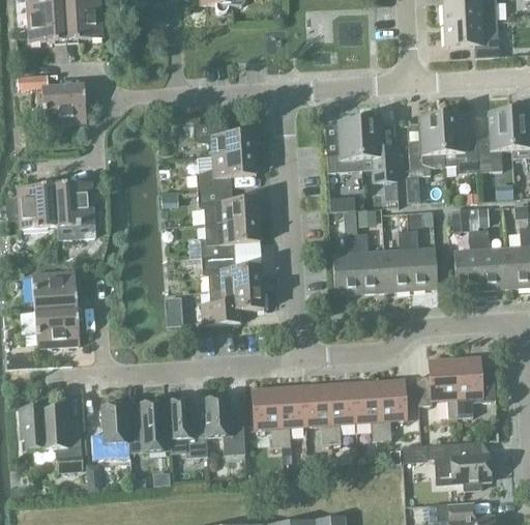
[(29,42),(66,40),(63,0),(27,0),(29,42)]
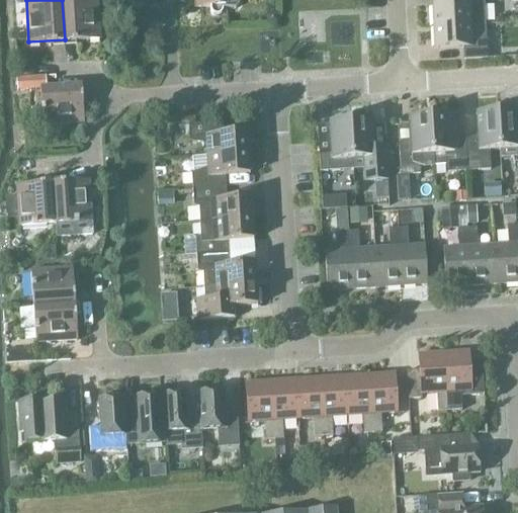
[(62,0),(65,39),(101,36),(98,0),(62,0)]
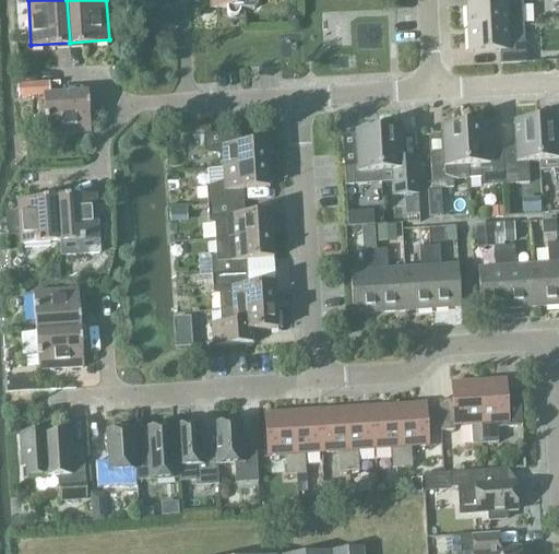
[(213,0),(213,4),(227,3),(227,7),(228,10),(230,12),(234,13),(236,12),(239,11),(240,9),(241,6),(254,6),(256,4),(257,4),(258,3),(258,2),(259,1),(259,0),(213,0)]
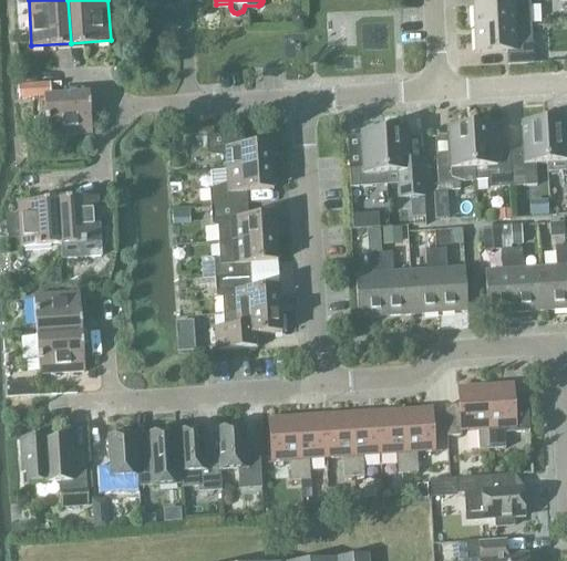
[(506,0),(474,1),(475,26),(529,22),(528,8),(529,8),(528,0),(506,0)]
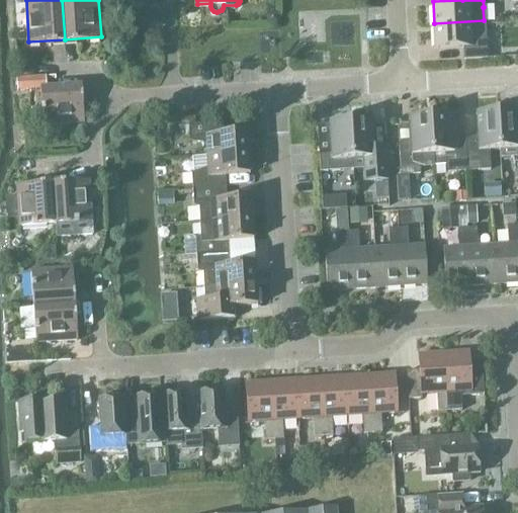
[(484,20),(434,23),(435,46),(464,44),(464,56),(485,55),(484,20)]
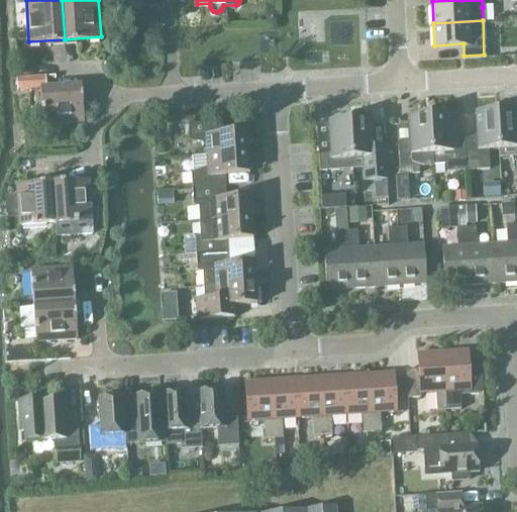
[(46,73),(17,75),(18,88),(40,87),(42,122),(85,119),(82,83),(47,85),(46,73)]
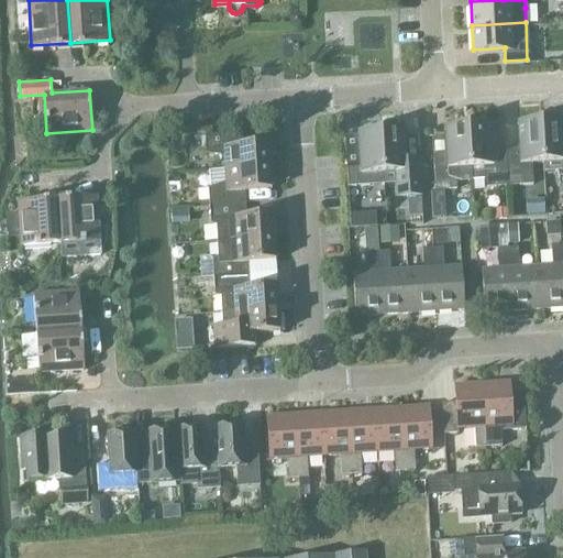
[(562,117),(541,118),(544,160),(545,168),(558,167),(560,174),(562,173),(562,117)]
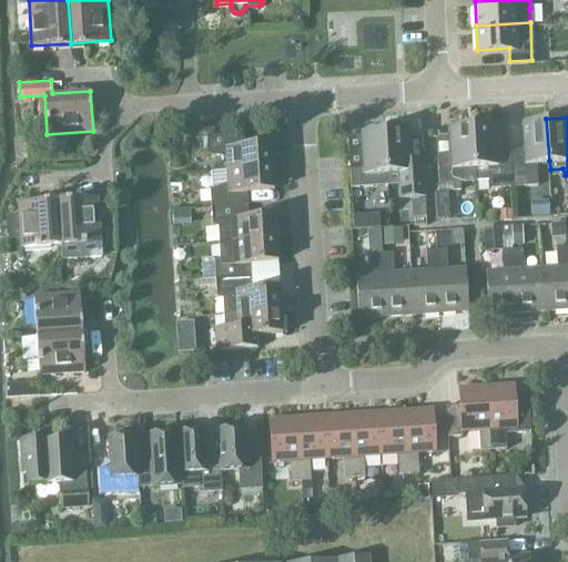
[(537,162),(549,161),(546,119),(523,120),(525,149),(511,150),(513,184),(538,183),(537,162)]
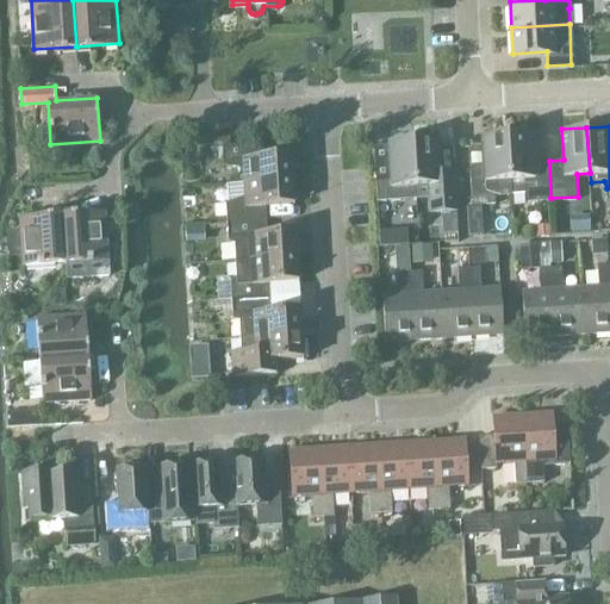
[(533,130),(508,132),(511,191),(527,190),(529,199),(551,198),(549,161),(534,162),(533,130)]
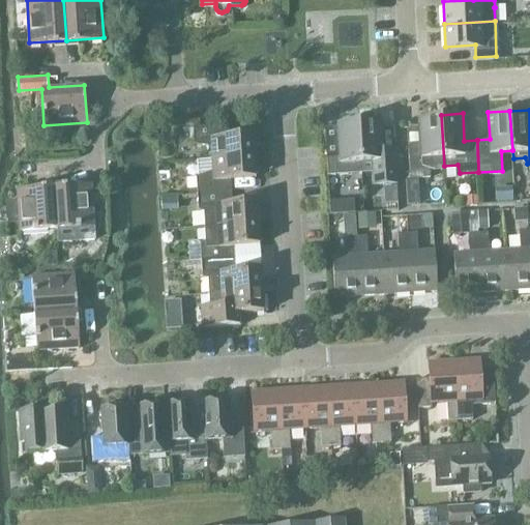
[(359,119),(362,170),(376,169),(377,181),(398,180),(395,146),(383,146),(381,114),(364,115),(365,119),(359,119)]
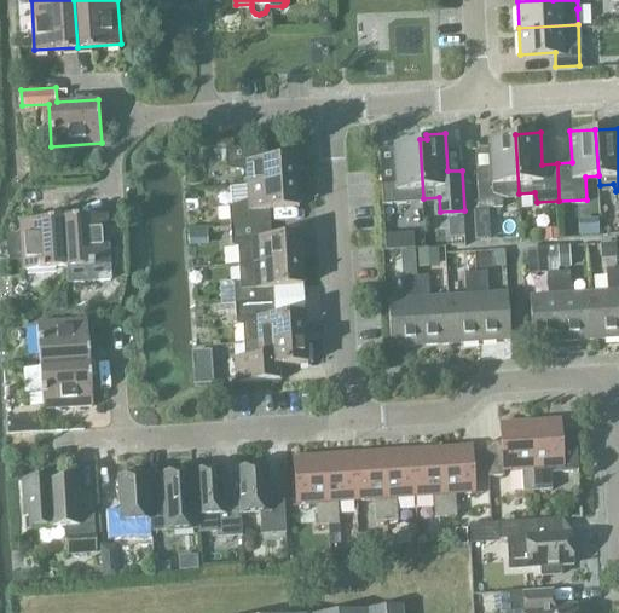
[(492,167),(478,168),(480,204),(503,203),(503,194),(504,194),(508,196),(516,195),(519,194),(515,134),(490,136),(492,167)]
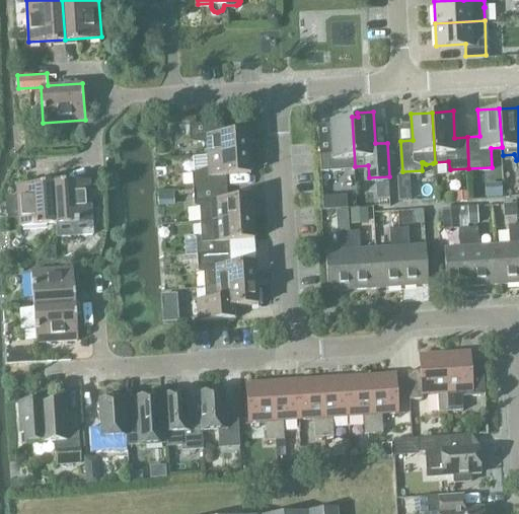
[(321,168),(355,166),(352,117),(330,118),(332,150),(320,151),(321,168)]
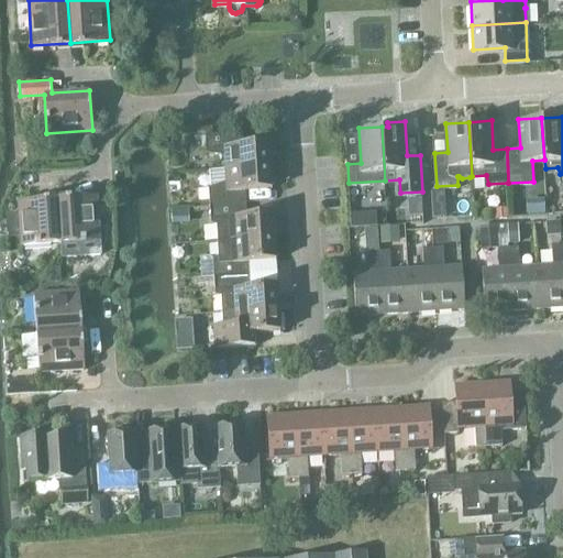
[(238,130),(206,131),(207,150),(225,153),(225,166),(271,163),(269,141),(238,142),(238,130)]
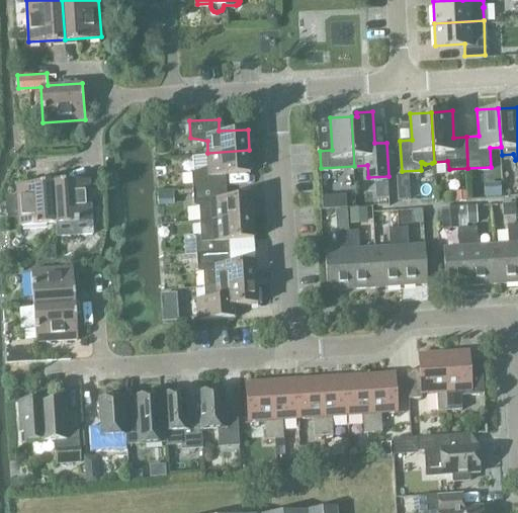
[(208,164),(192,170),(193,186),(223,184),(222,173),(250,171),(249,150),(207,153),(208,164)]
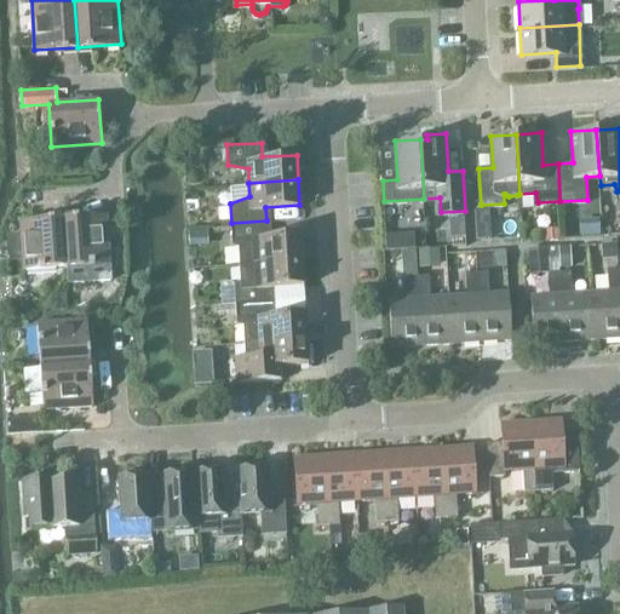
[(63,214),(67,265),(110,262),(107,212),(63,214)]
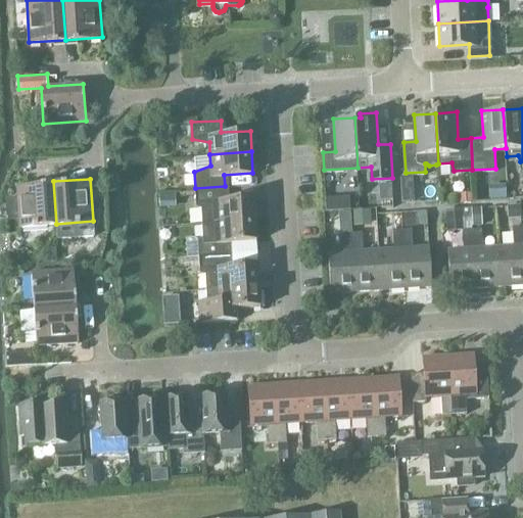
[(20,226),(56,224),(53,181),(17,184),(18,197),(9,198),(6,200),(7,217),(10,221),(19,220),(20,226)]
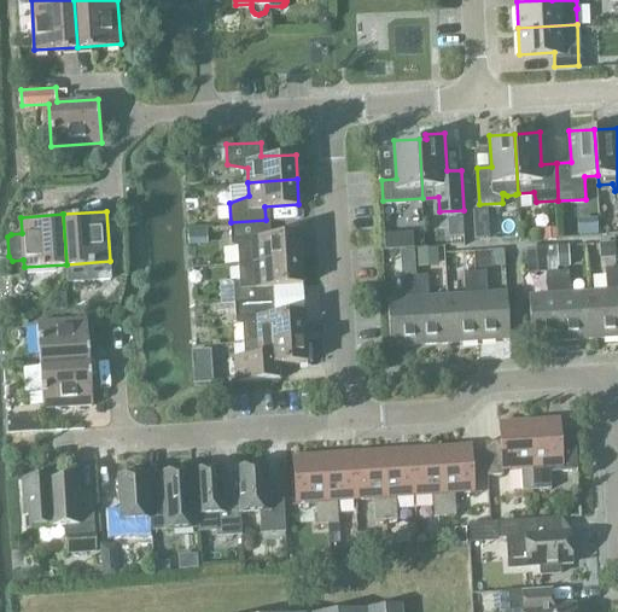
[(266,220),(231,222),(232,243),(238,244),(239,261),(252,261),(302,257),(301,232),(266,234),(266,220)]
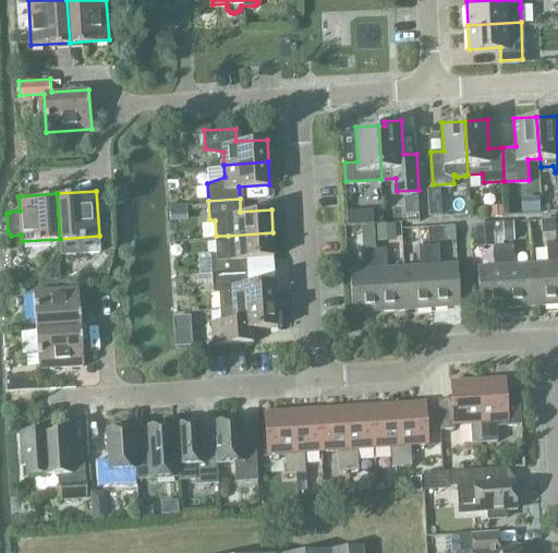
[(416,211),(403,213),(405,227),(420,225),(416,211)]
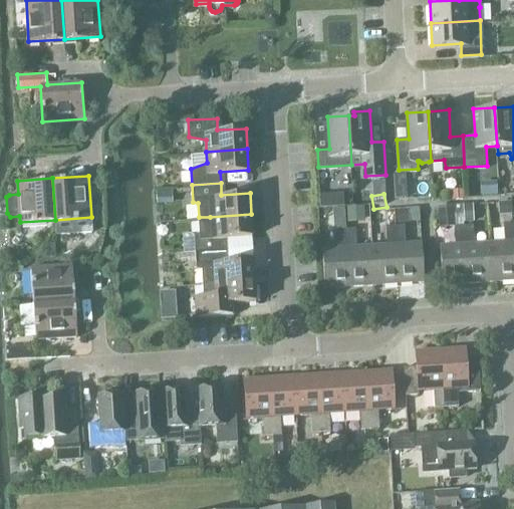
[(200,232),(195,233),(196,250),(224,248),(224,236),(252,235),(251,214),(210,217),(199,217),(200,232)]
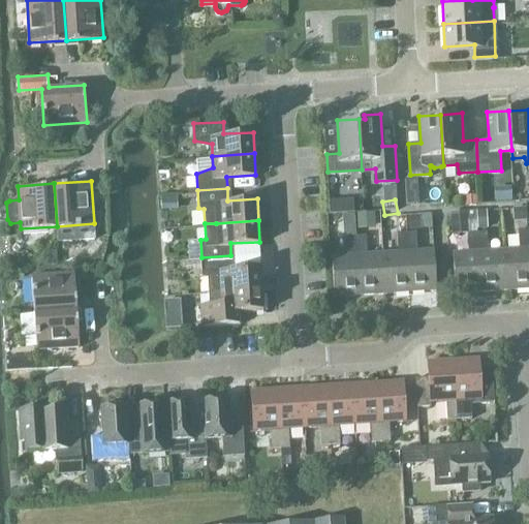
[(506,287),(528,285),(528,241),(528,226),(519,227),(520,246),(504,247),(506,287)]
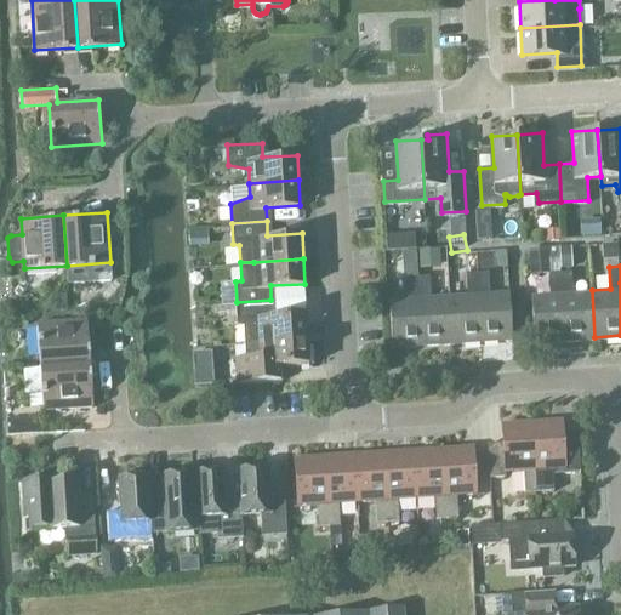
[(594,337),(592,290),(574,291),(573,268),(560,269),(565,339),(594,337)]
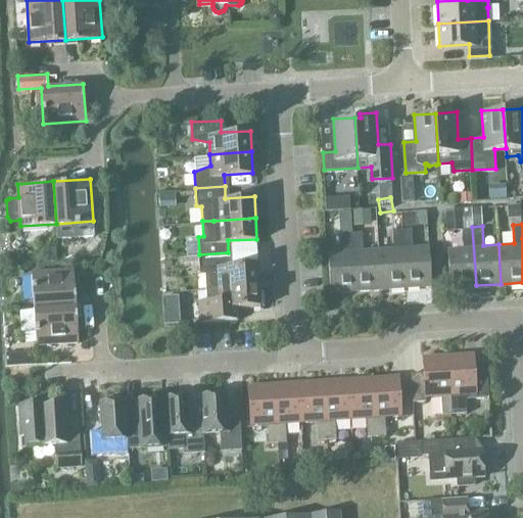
[(450,287),(476,285),(472,227),(463,228),(464,246),(448,247),(450,287)]
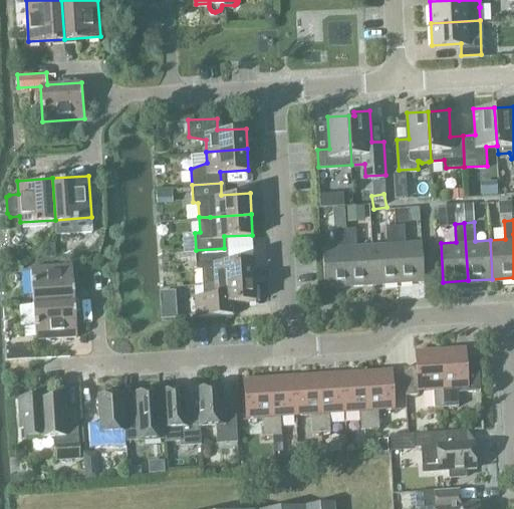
[(405,224),(396,225),(400,281),(424,279),(422,240),(406,241),(405,224)]
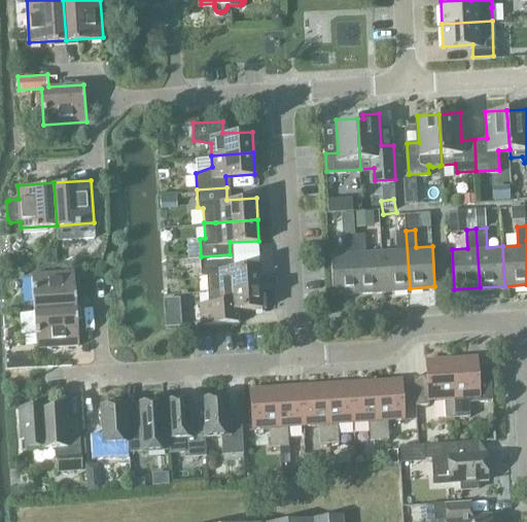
[(397,248),(382,249),(384,289),(410,288),(406,231),(396,231),(397,248)]
